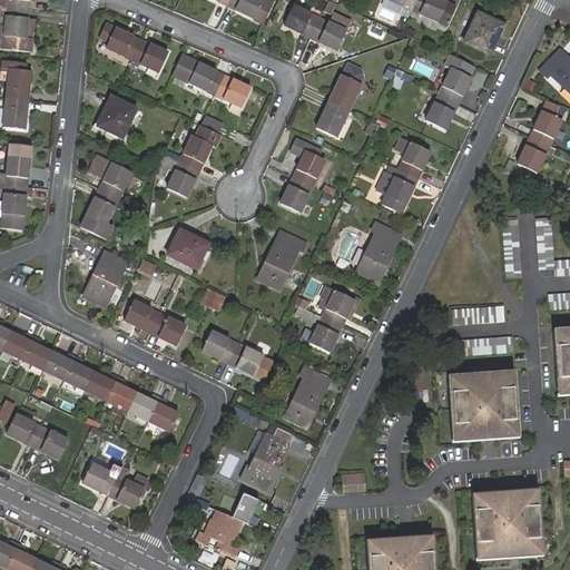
[(7,0),(6,9),(30,11),(30,0),(7,0)]
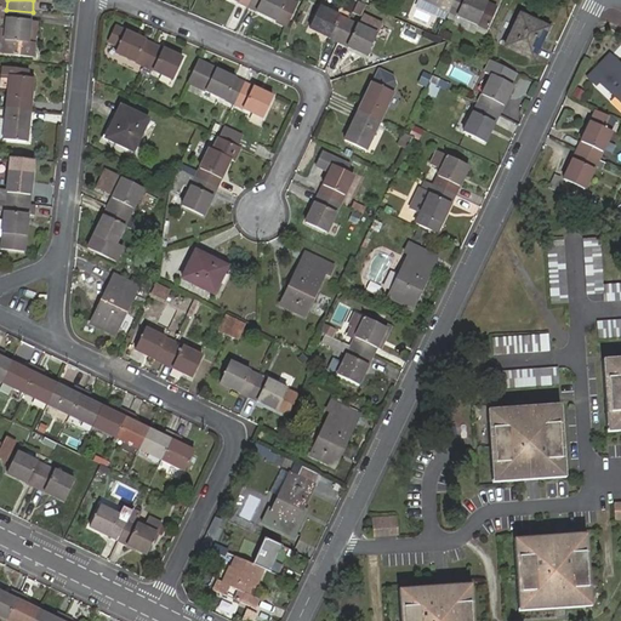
[(296,5),(286,0),(250,0),(246,7),(286,27),(296,5)]
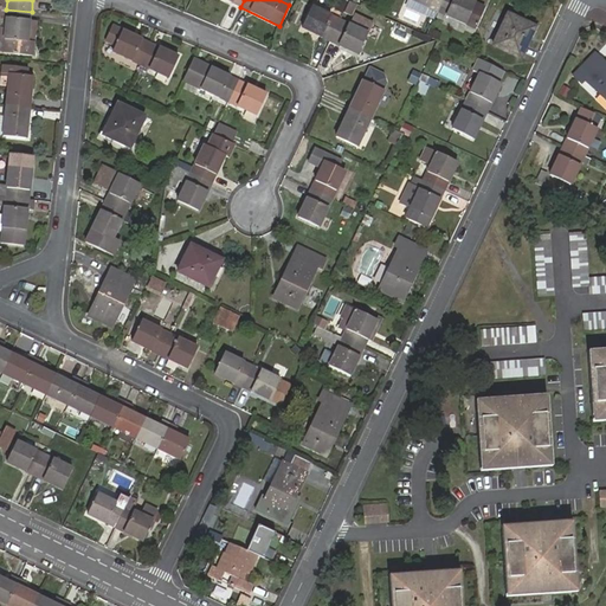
[(354,2),(348,0),(343,11),(349,14),(354,2)]
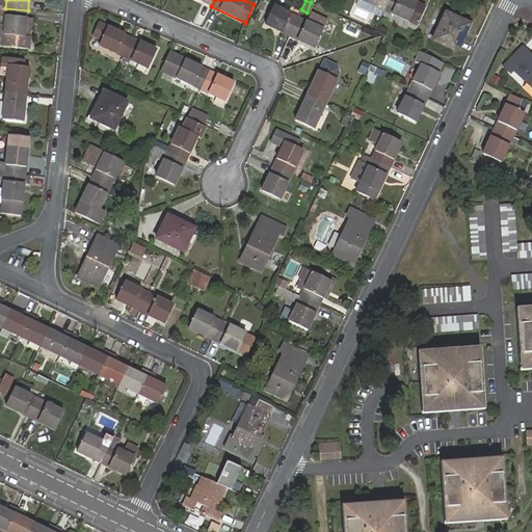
[(361,0),(383,10),(389,0),(361,0)]
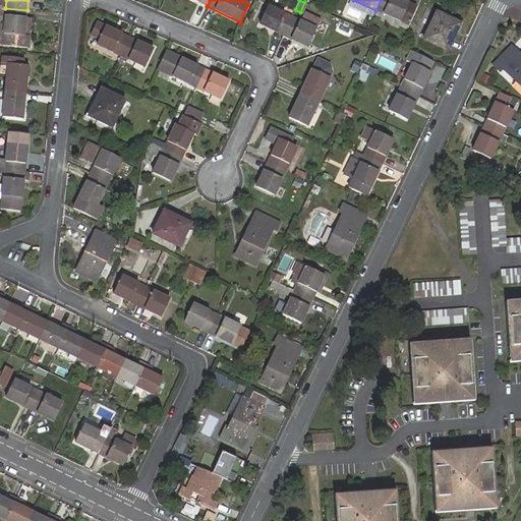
[(402,0),(381,0),(375,10),(408,25),(416,6),(402,0)]
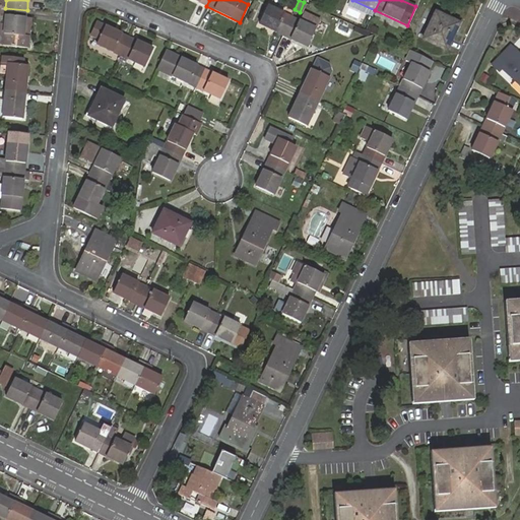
[(282,36),(291,17),(268,6),(260,24),(282,36)]
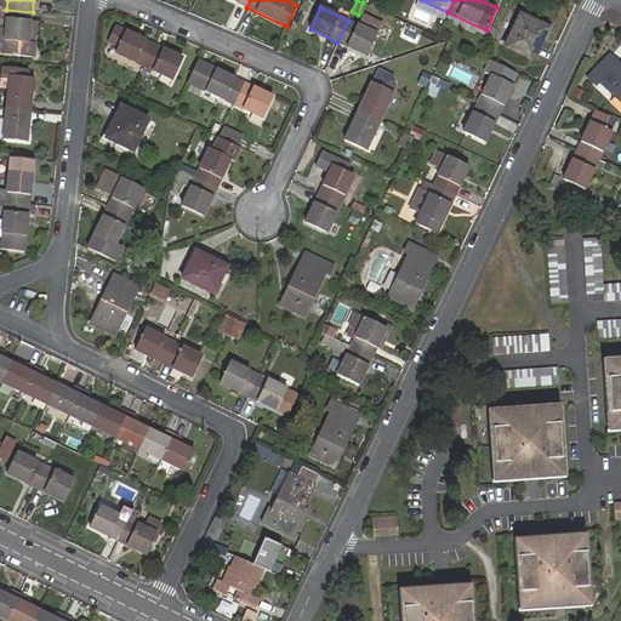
[(33,12),(6,10),(3,53),(34,56),(35,43),(29,43),(32,21),(33,12)]
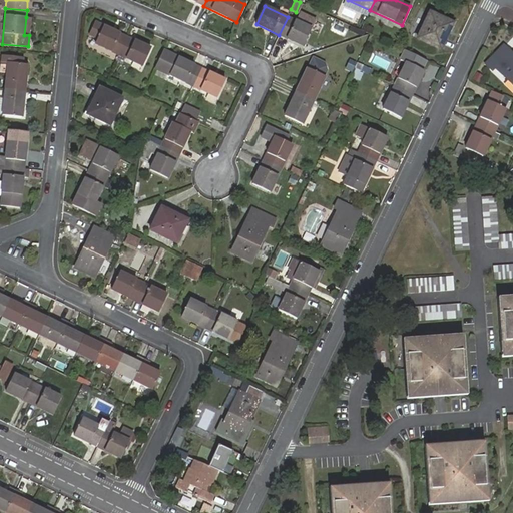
[(453,23),(431,12),(418,39),(441,50),(453,23)]
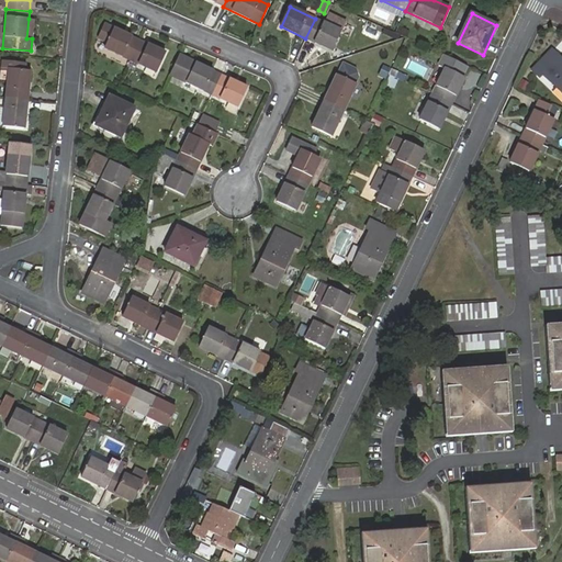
[(332,26),(315,19),(305,38),(333,51),(345,24),(335,20),(332,26)]
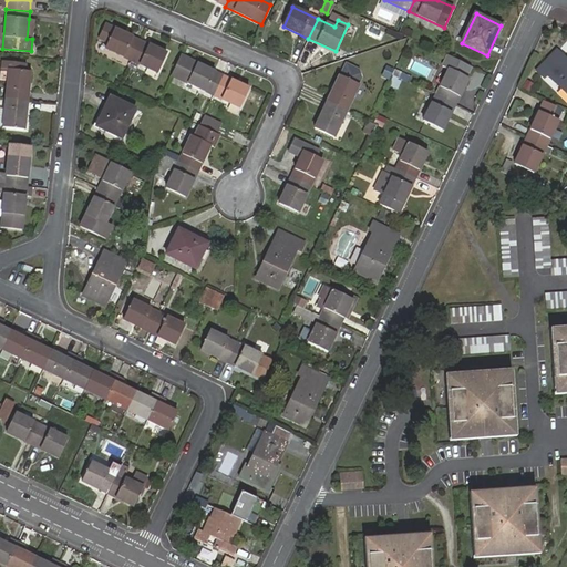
[(131,62),(141,41),(115,29),(106,26),(100,39),(109,43),(106,50),(131,62)]
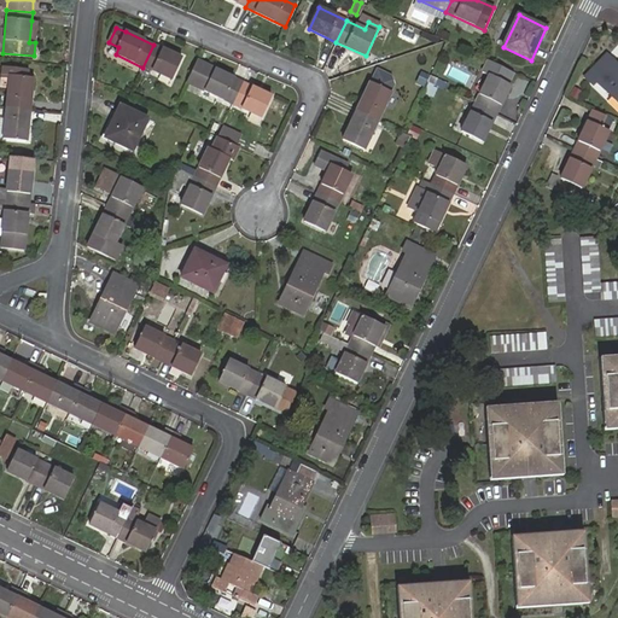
[(182,58),(153,45),(143,68),(172,81),(182,58)]
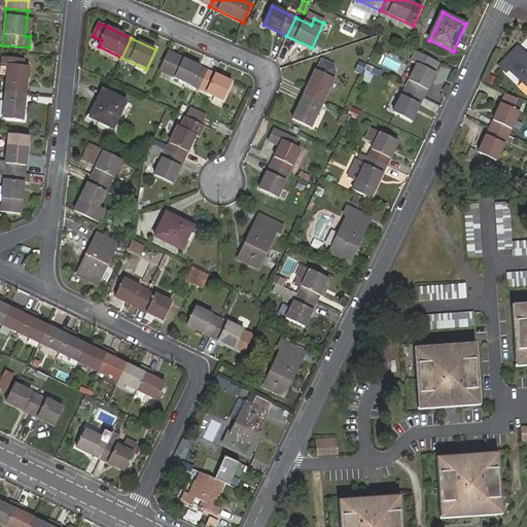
[(526,56),(518,46),(499,65),(505,71),(508,69),(526,86),(526,56)]
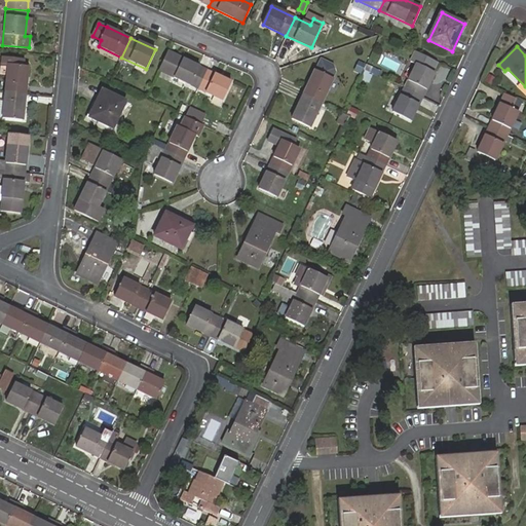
[(198,89),(207,71),(166,51),(158,70),(198,89)]
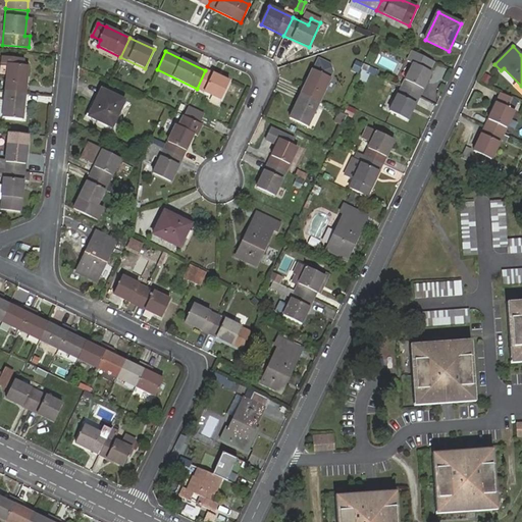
[(7,67),(4,91),(25,93),(29,66),(23,65),(23,59),(2,58),(1,66),(7,67)]
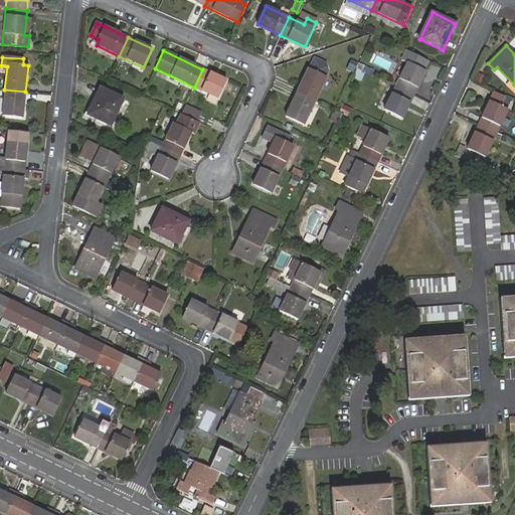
[(402,73),(395,87),(414,96),(425,71),(400,58),(395,69),(402,73)]
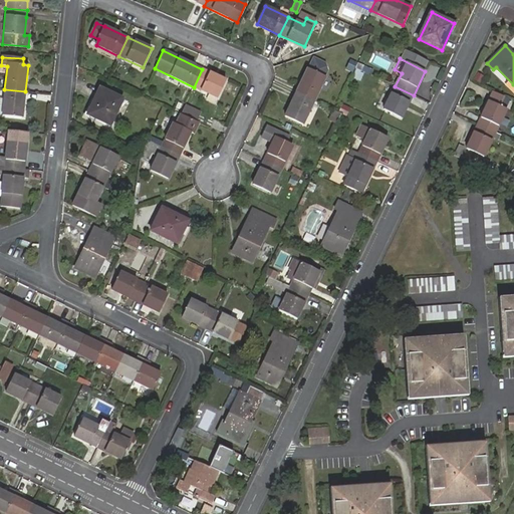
[(371,73),(373,67),(357,63),(355,69),(371,73)]
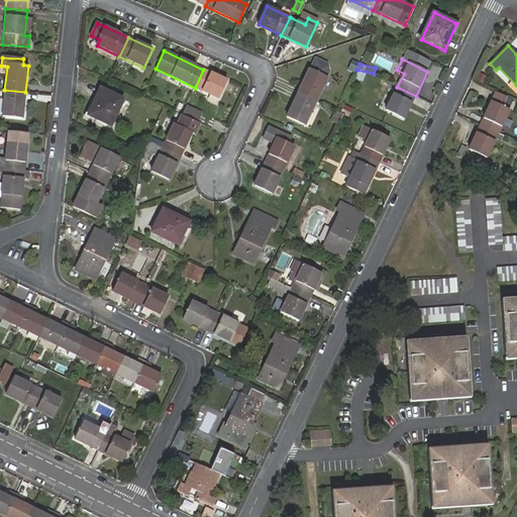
[(227,81),(203,70),(195,88),(218,99),(227,81)]
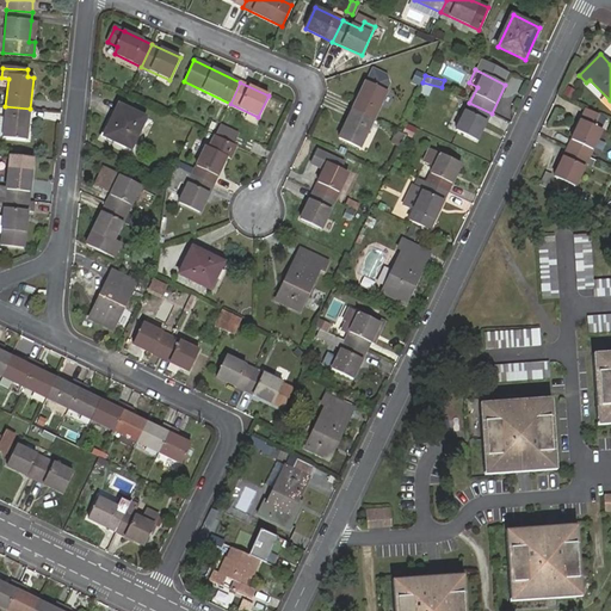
[(352,110),(375,121),(387,93),(365,82),(352,110)]
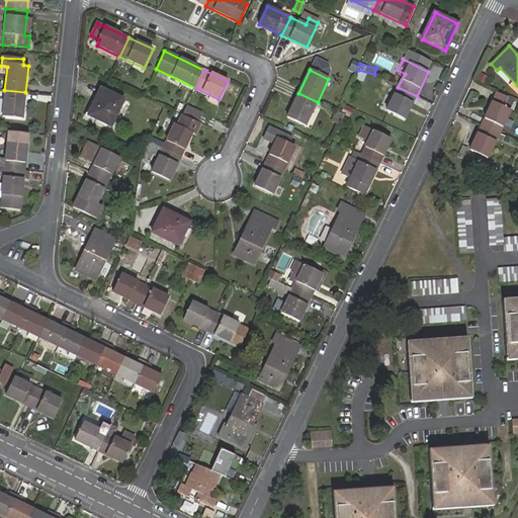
[(417,96),(398,87),(386,110),(405,118),(417,96)]
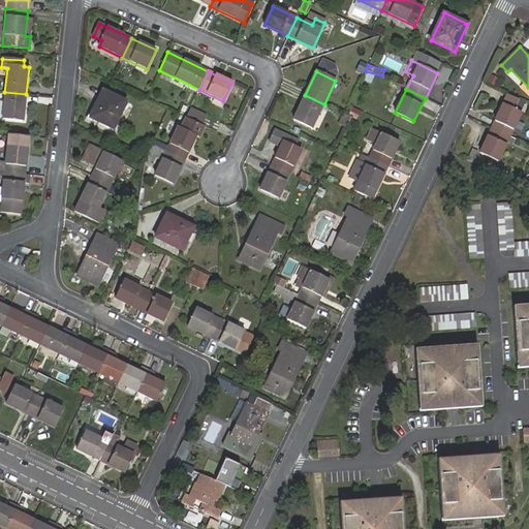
[(127,102),(102,90),(90,118),(115,130),(127,102)]
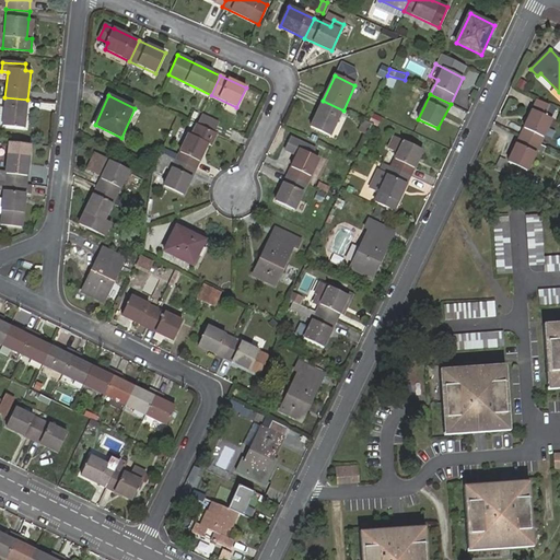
[(27,100),(4,97),(2,126),(24,128),(27,100)]
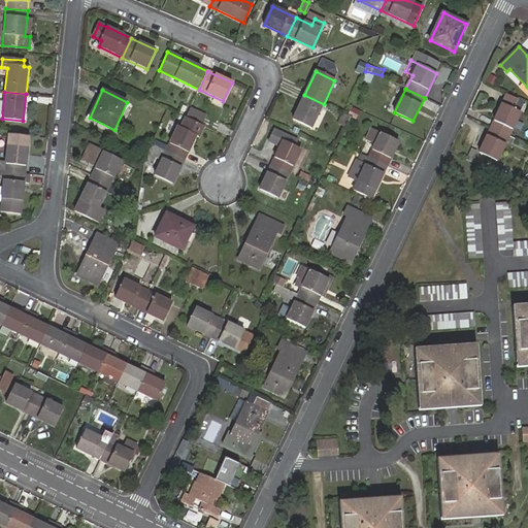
[(518,99),(506,93),(500,104),(490,128),(508,136),(520,112),(513,109),(518,99)]
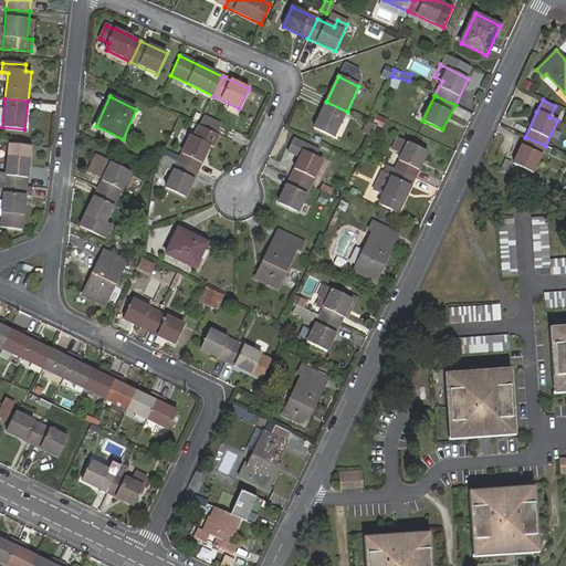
[(335,137),(347,112),(326,102),(314,127),(335,137)]
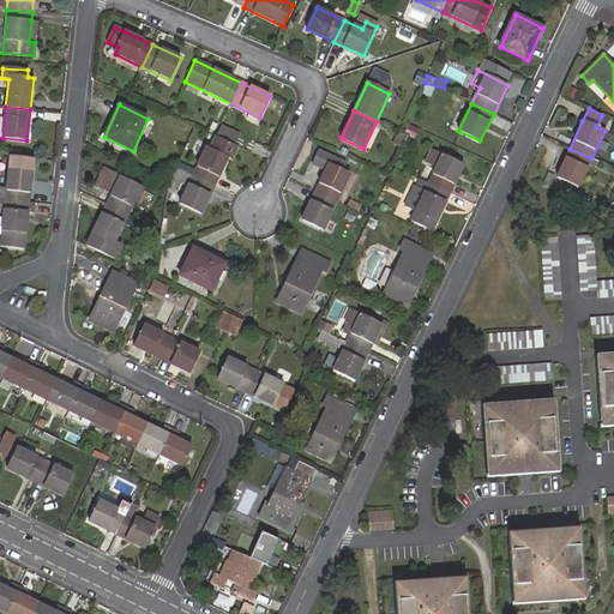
[(216,137),(217,137),(234,145),(238,134),(221,126),(216,137)]
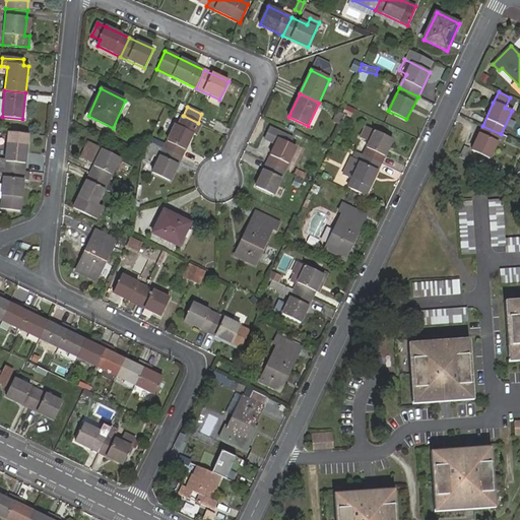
[(175,126),(164,148),(182,157),(193,134),(196,135),(201,124),(198,123),(184,116),(178,127),(175,126)]
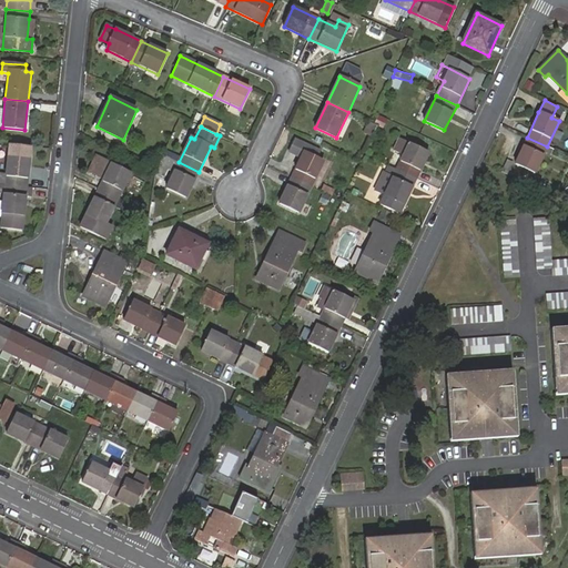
[(535,172),(547,146),(527,138),(516,164),(535,172)]
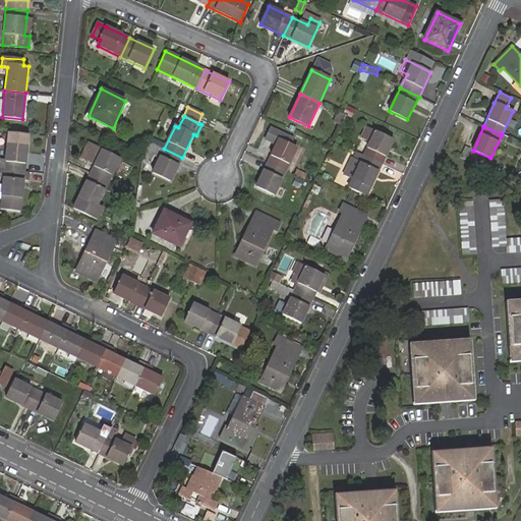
[(278,140),(291,147),(294,140),(270,129),(266,137),(277,142),(278,140)]
